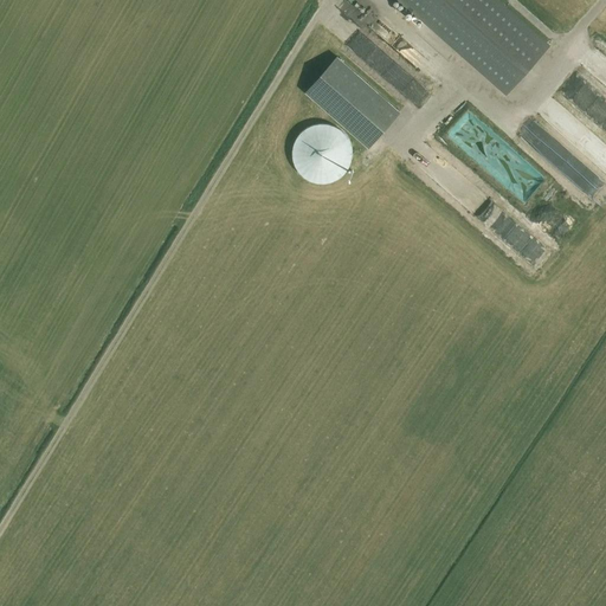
[(403,0),(509,92),(550,46),(497,0),(403,0)]
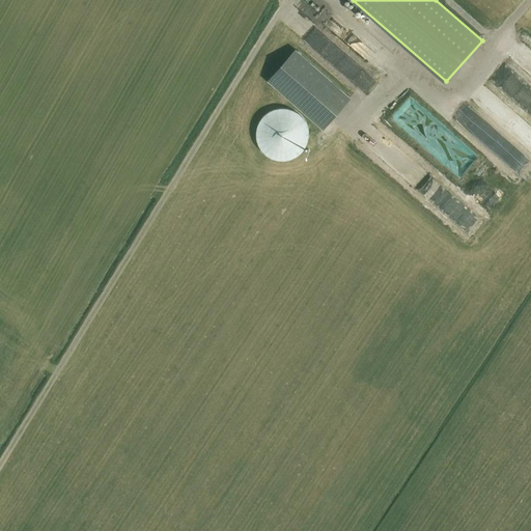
[(338,30),(342,25),(333,18),(330,23),(338,30)]
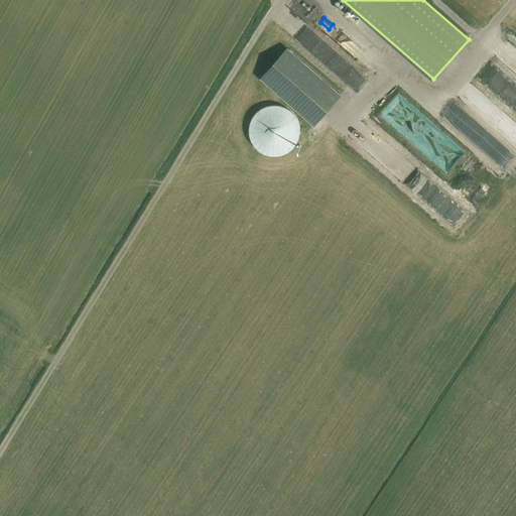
[(261,79),(313,125),(341,95),(287,48),(261,79)]
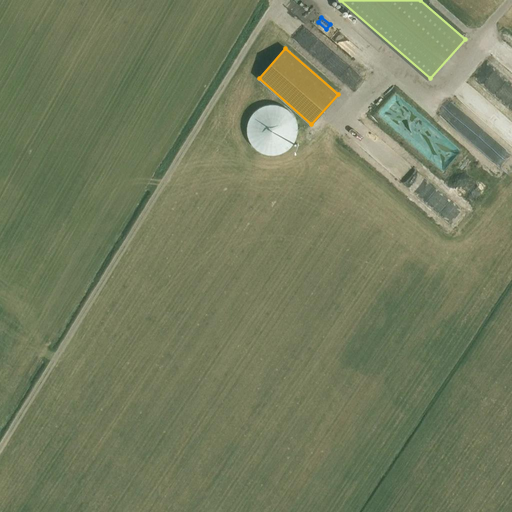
[(353,85),(358,91),(364,85),(359,79),(353,85)]
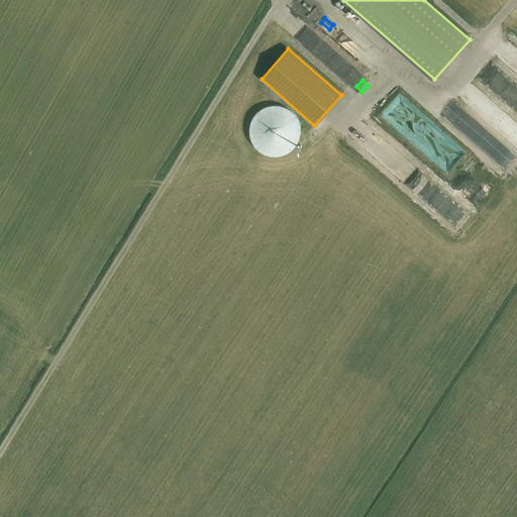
[(249,138),(252,145),(256,152),(264,158),(271,160),(279,160),(287,158),(294,153),(299,147),(302,140),(303,133),(302,126),(299,120),(295,114),(289,110),(282,107),(275,107),(268,108),(261,111),(254,117),(251,123),(249,130),(249,138)]
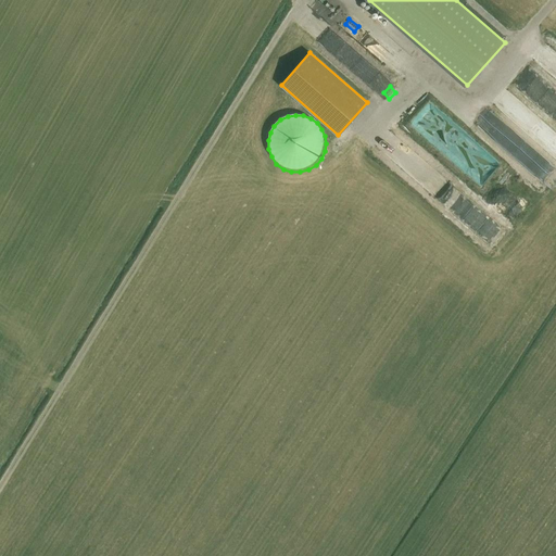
[(555,167),(538,150),(526,162),(545,181),(555,171),(555,167)]
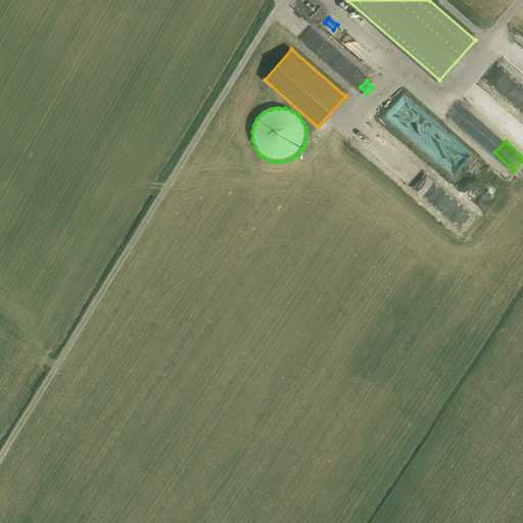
[(490,189),(479,204),(490,212),(502,197),(490,189)]
